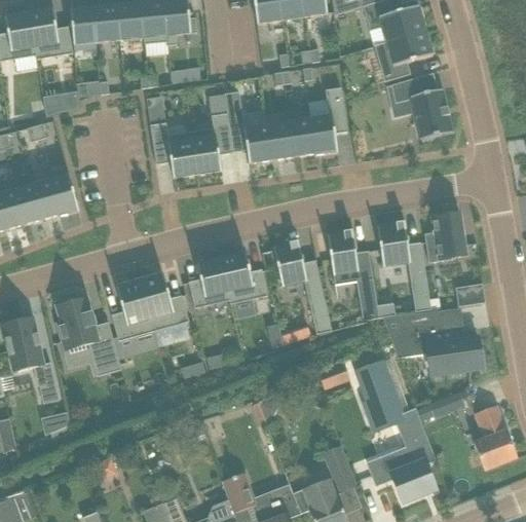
[(151,0),(141,1),(144,36),(143,36),(144,42),(165,40),(166,40),(162,0),(151,0)]
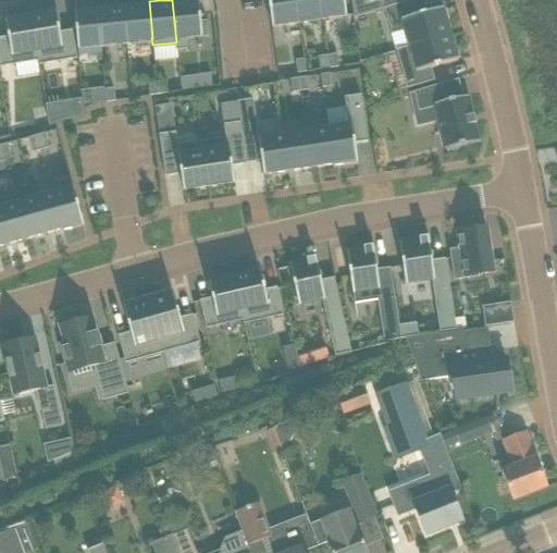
[(176,42),(175,42),(175,47),(187,46),(186,36),(208,34),(207,17),(200,19),(198,0),(172,0),(176,42)]
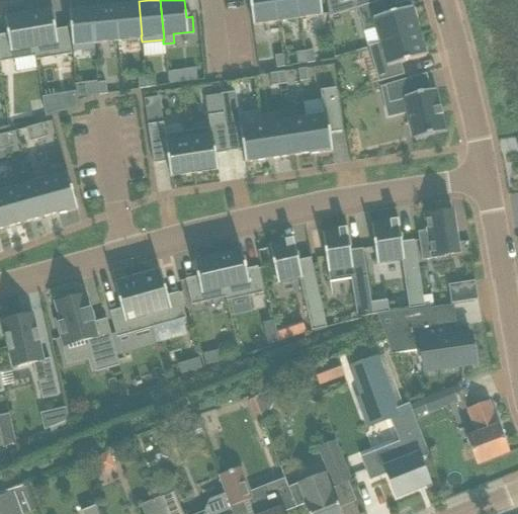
[(249,0),(252,22),(277,18),(274,0),(249,0)]
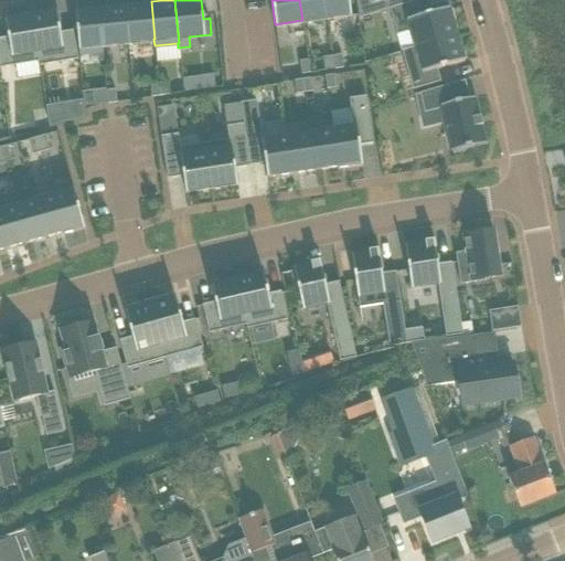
[(299,0),(302,20),(327,17),(324,0),(299,0)]
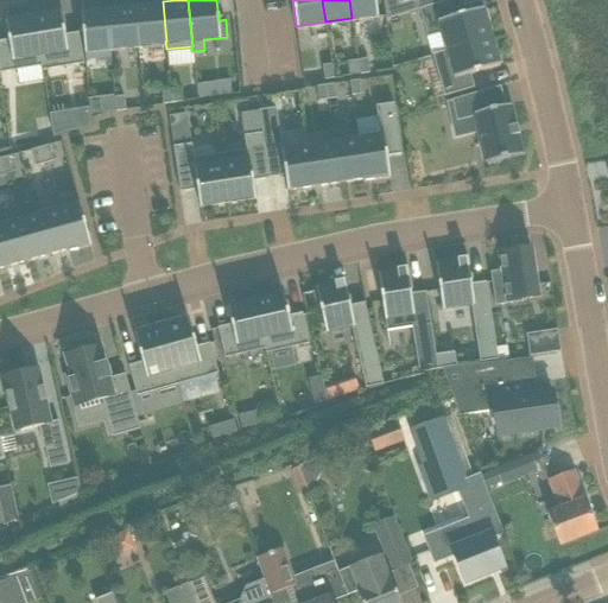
[(378,14),(375,0),(349,0),(352,18),(378,14)]
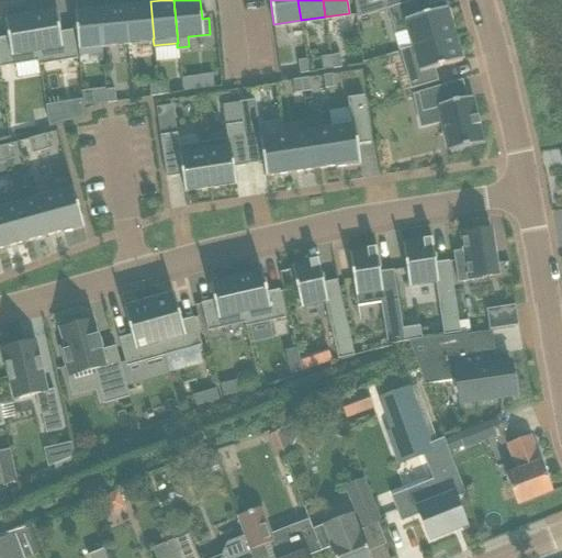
[(407,0),(388,6),(394,31),(407,28),(412,44),(412,45),(454,33),(447,4),(419,12),(416,0),(407,0)]
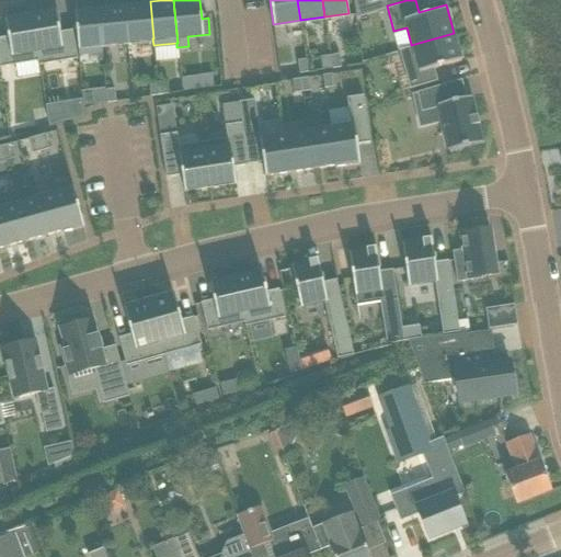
[(153,38),(150,1),(124,3),(127,41),(152,38),(153,38)]
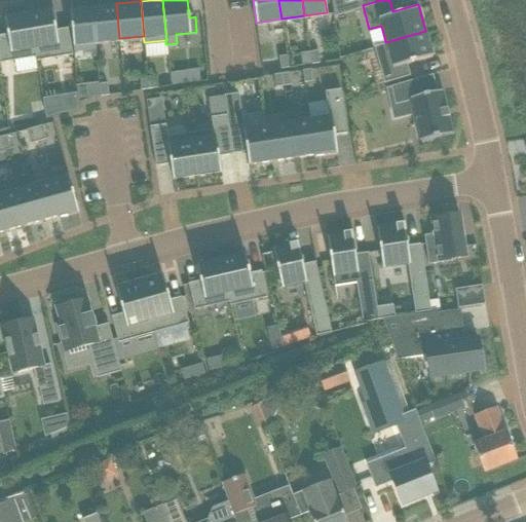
[(119,38),(116,3),(91,5),(95,40),(119,38)]
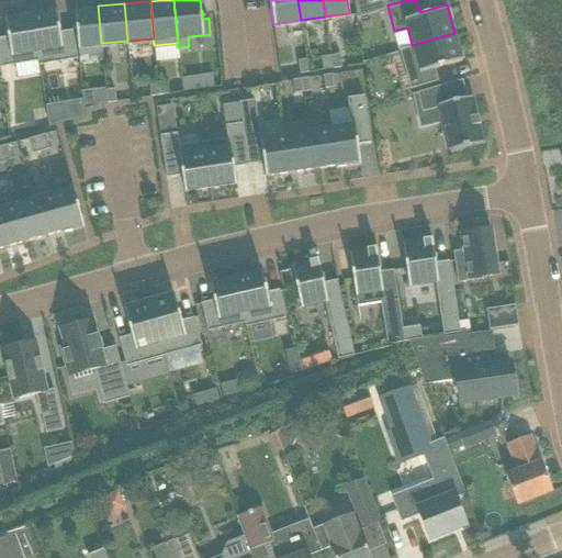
[(101,43),(98,6),(75,8),(78,45),(101,43)]
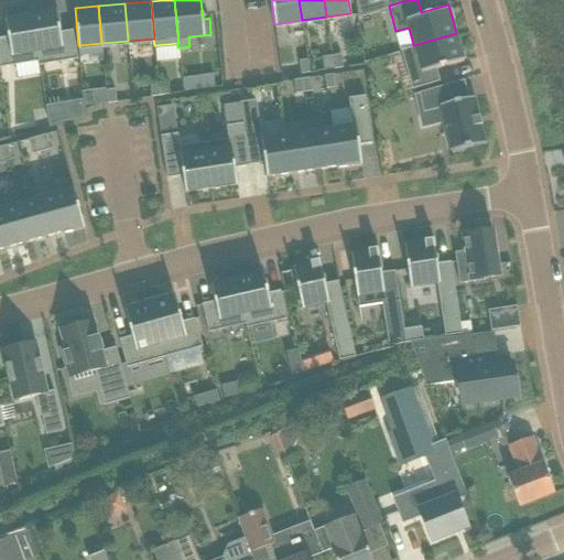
[(56,8),(31,12),(39,62),(77,55),(73,27),(61,29),(56,8)]
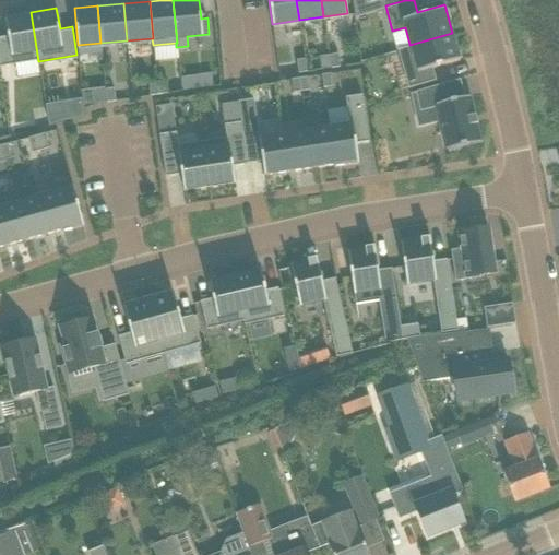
[(8,33),(0,34),(0,63),(37,58),(37,62),(38,61),(31,12),(4,16),(8,33)]
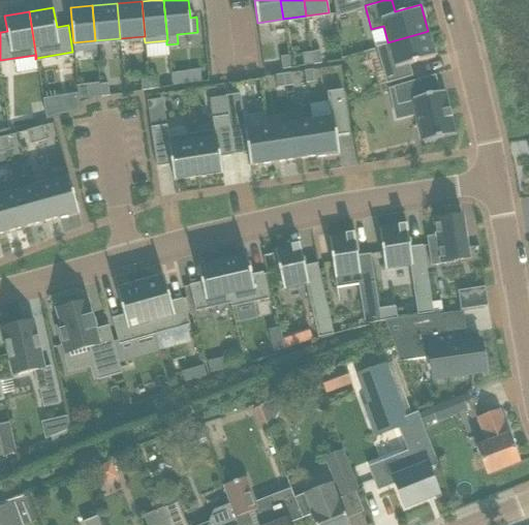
[(387,41),(376,44),(376,45),(386,81),(412,73),(409,62),(435,54),(428,31),(387,42),(387,41)]
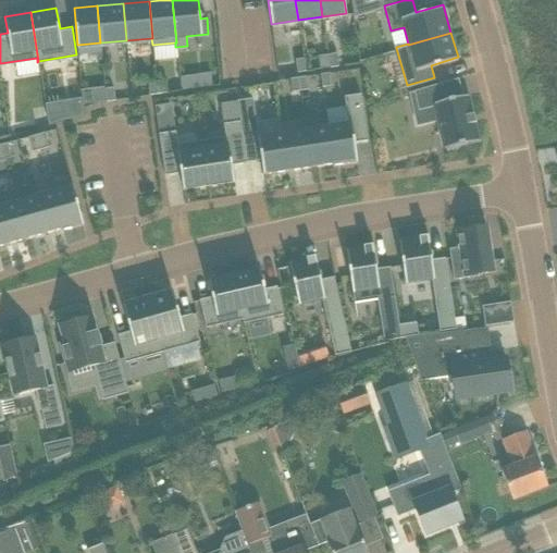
[(327,52),(330,64),(338,63),(336,51),(327,52)]
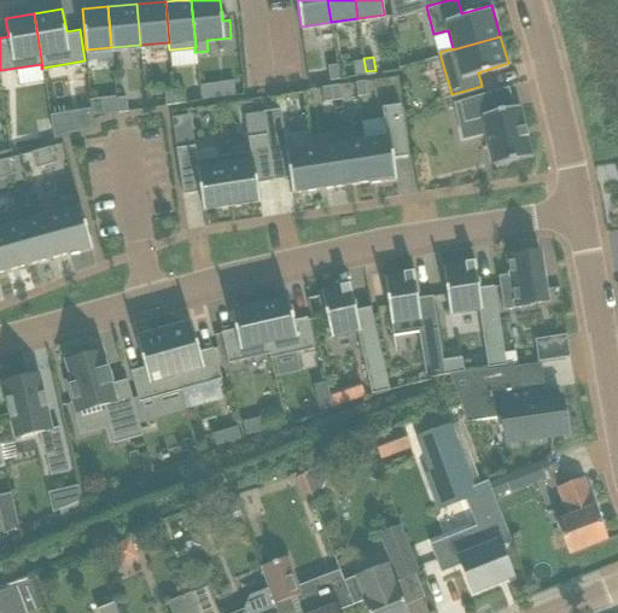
[(355,59),(356,74),(366,71),(363,58),(355,59)]
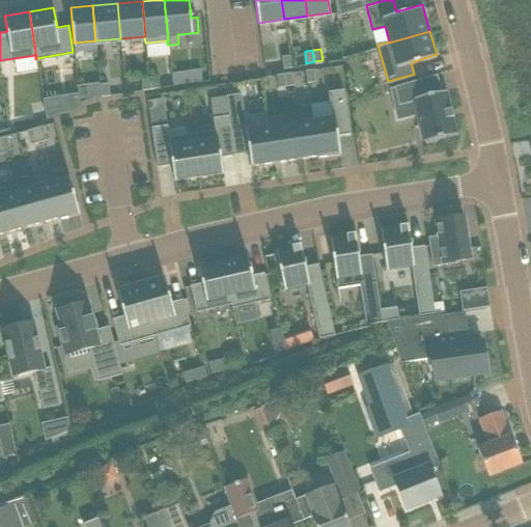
[(281,54),(283,66),(291,65),(289,53),(281,54)]
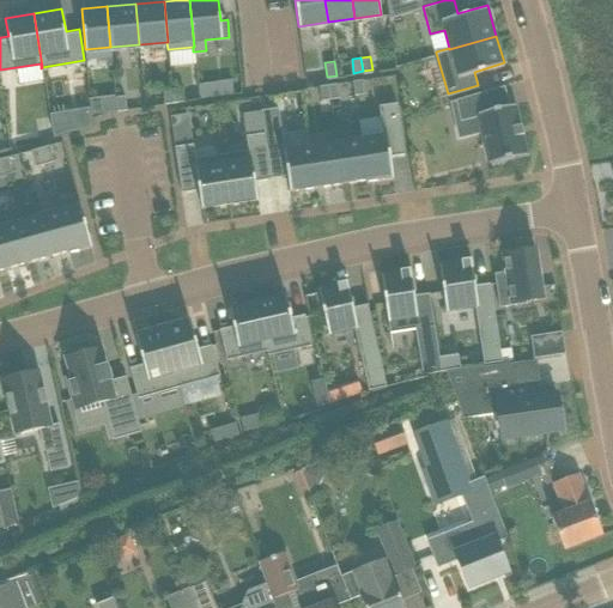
[(354,92),(364,91),(362,78),(352,79),(354,92)]
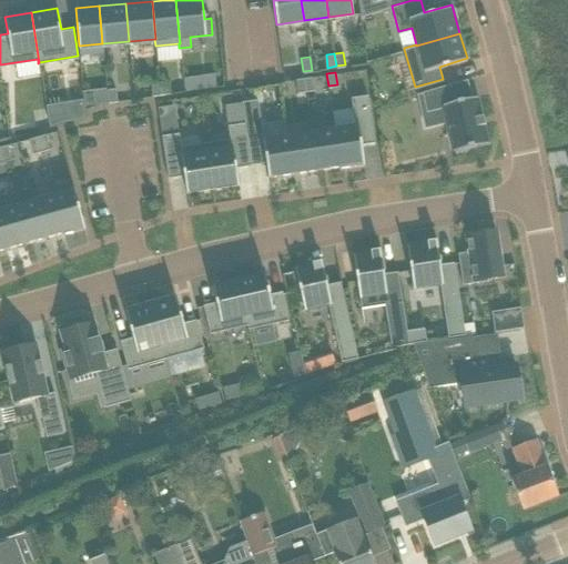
[(183,77),(185,89),(198,88),(196,74),(183,77)]
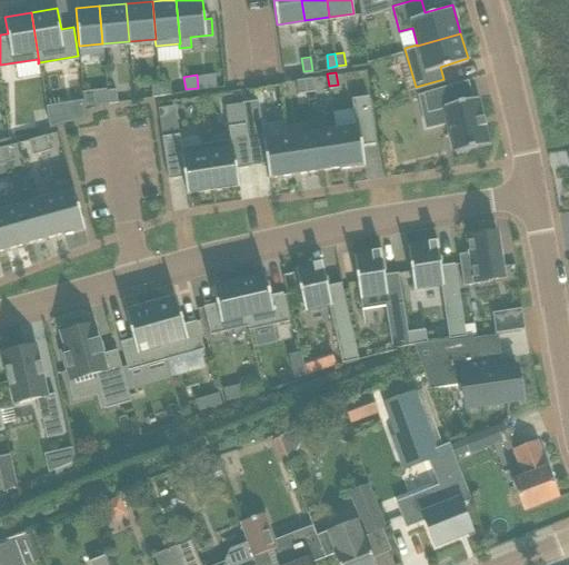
[(305,77),(307,89),(315,88),(313,76),(305,77)]
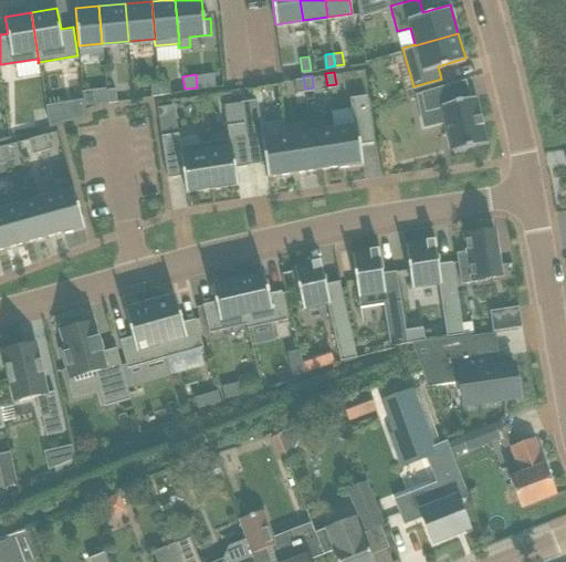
[(294,77),(296,91),(305,89),(303,76),(294,77)]
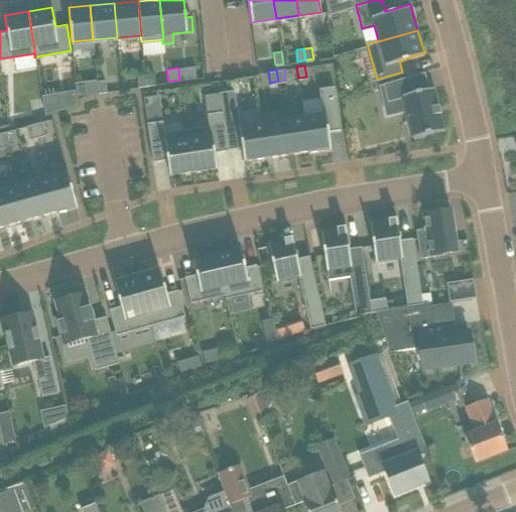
[(145,73),(146,85),(154,83),(152,72),(145,73)]
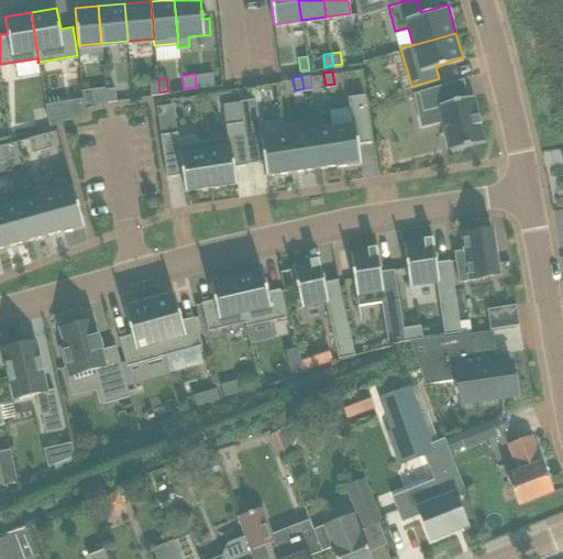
[(159,92),(158,79),(150,80),(152,94),(159,92)]
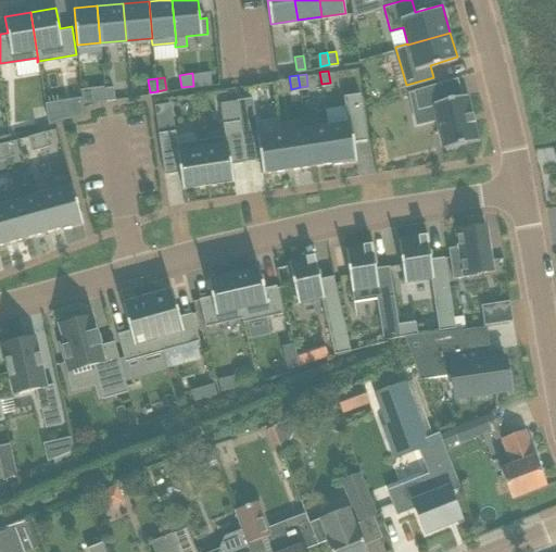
[(265,80),(267,92),(275,91),(274,78),(265,80)]
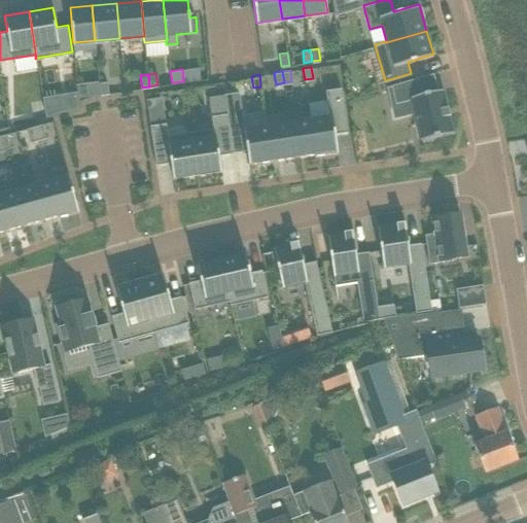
[(416,77),(391,83),(391,85),(391,86),(395,102),(411,98),(414,112),(420,139),(452,132),(442,89),(423,92),(417,78),(416,77)]
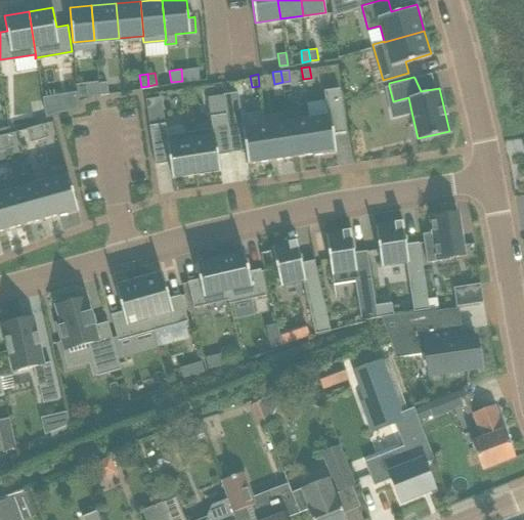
[(106,80),(98,81),(100,93),(108,91),(106,80)]
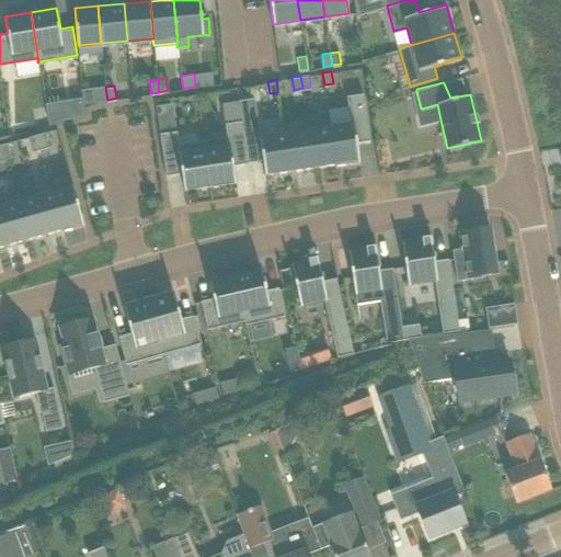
[(105,87),(91,89),(93,101),(106,100),(105,87)]
